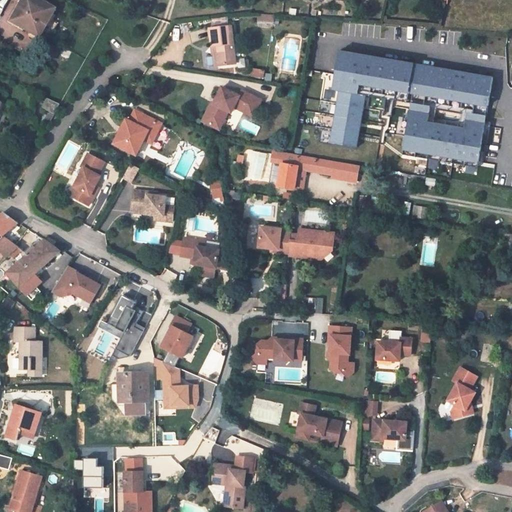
[(25,26),(41,35),(50,19),(56,8),(41,0),(23,0),(12,22),(24,29),(25,26)]
